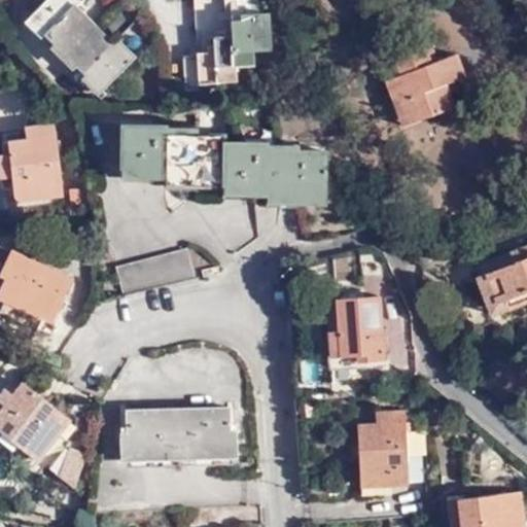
[(42,38),(44,36),(54,45),(49,49),(61,60),(64,57),(99,92),(134,58),(117,41),(113,44),(74,6),(78,1),(76,0),(47,0),(26,24),(42,38)]
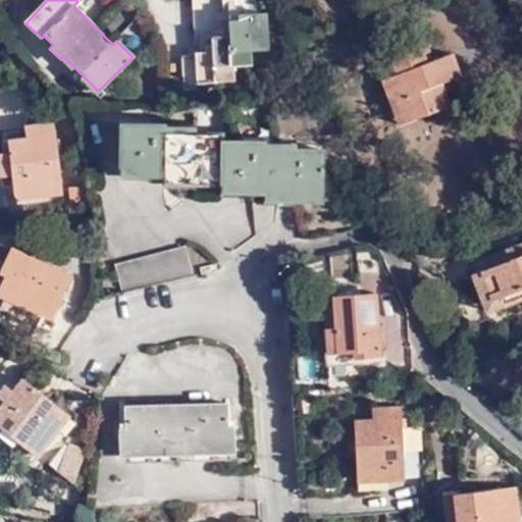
[(185,84),(232,81),(231,64),(249,63),(248,50),(266,49),(265,14),(236,15),(232,0),(193,0),(196,33),(200,33),(201,55),(184,56),(185,84)]
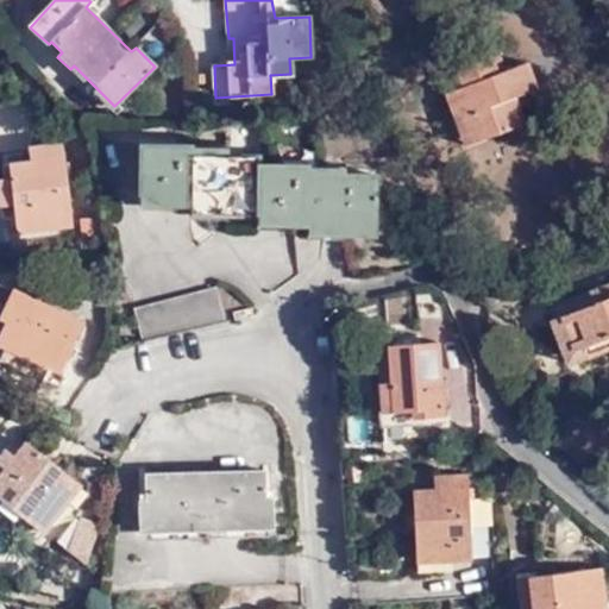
[(489,51),(453,66),(462,87),(452,90),(462,117),(471,113),(482,140),(523,124),(518,111),(513,98),(520,95),(535,89),(526,62),(496,74),(489,51)]
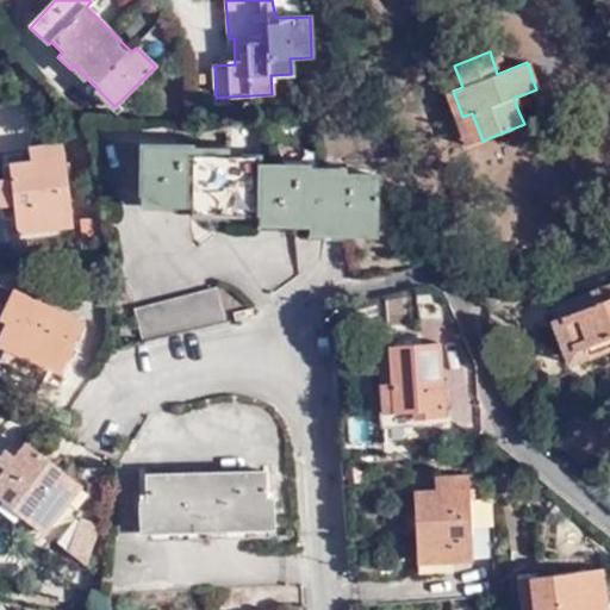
[(462,87),(454,66),(436,73),(465,147),(483,141),(472,113),(462,117),(453,91),(462,87)]
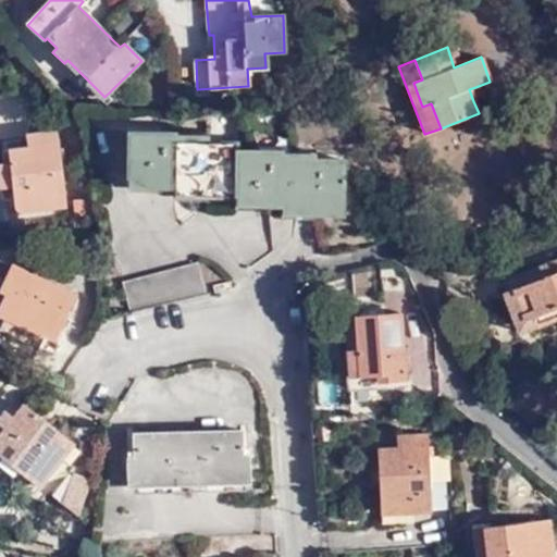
[(480,99),(475,87),(469,89),(473,101),(480,99)]
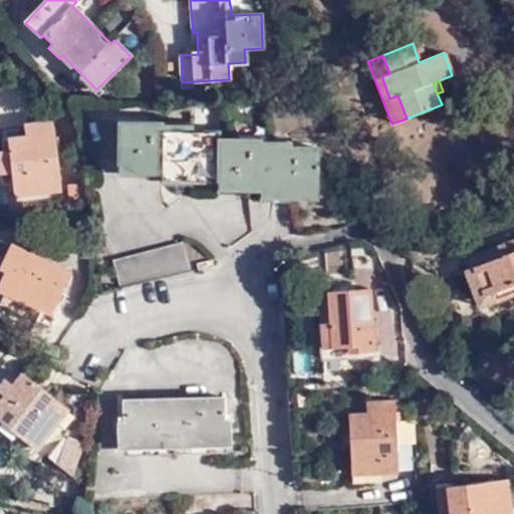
[(7,139),(14,198),(61,192),(52,121),(24,125),(25,137),(7,139)]
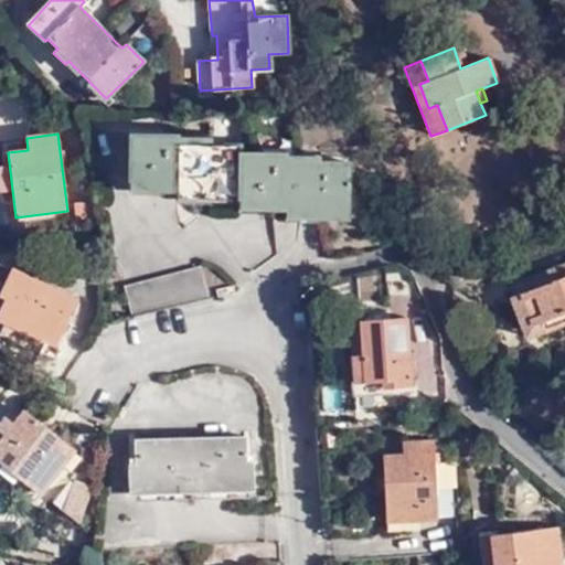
[(290,210),(290,220),(351,222),(349,164),(321,164),(320,157),(246,155),(246,146),(214,146),(213,139),(182,139),(181,135),(130,135),(132,192),(180,191),(180,200),(240,201),(240,210),(290,210)]
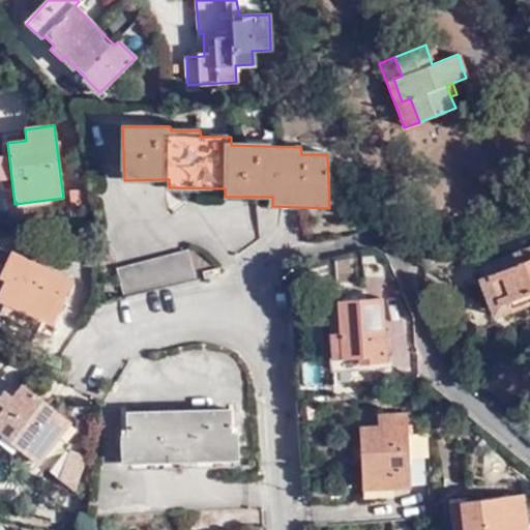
[(71,206),(90,204),(89,192),(70,194),(71,206)]
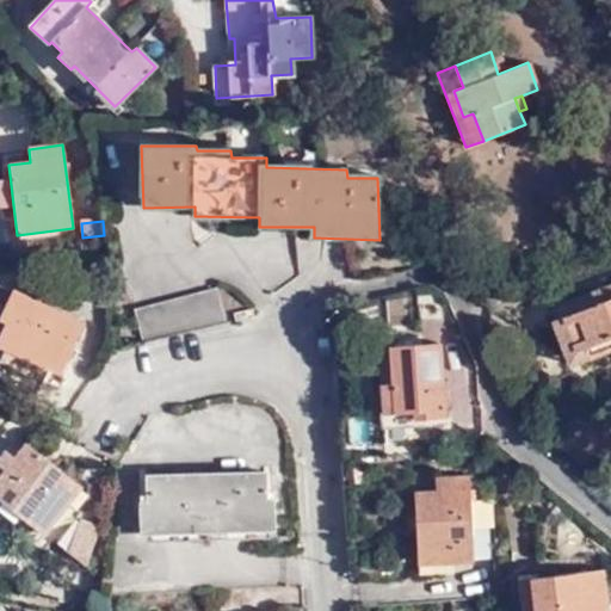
[(34,368),(44,374),(56,378),(81,323),(61,314),(69,296),(36,281),(28,298),(0,285),(0,303),(8,307),(1,321),(8,325),(0,341),(0,345),(4,347),(36,362),(34,368)]
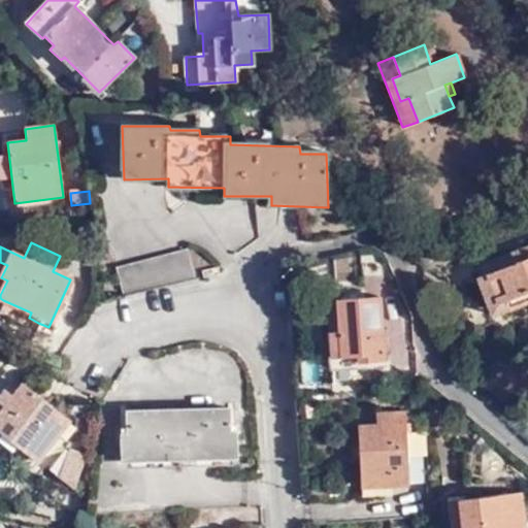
[(516,265),(486,275),(499,311),(527,301),(527,245),(510,253),(516,265)]
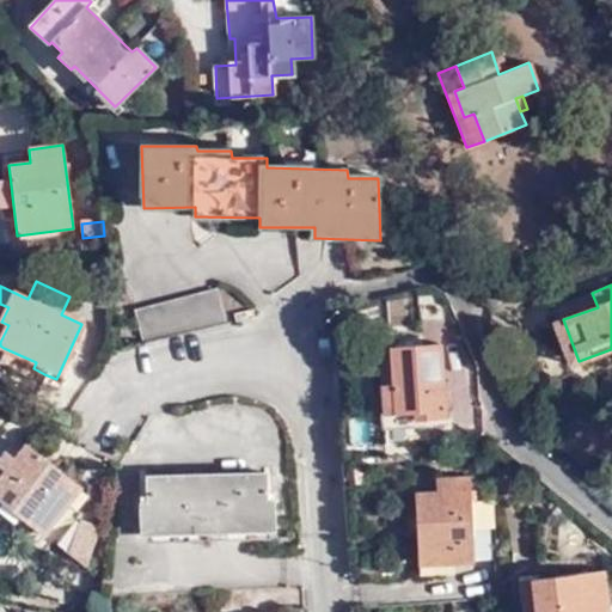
[(144,344),(225,324),(215,291),(135,311),(144,344)]
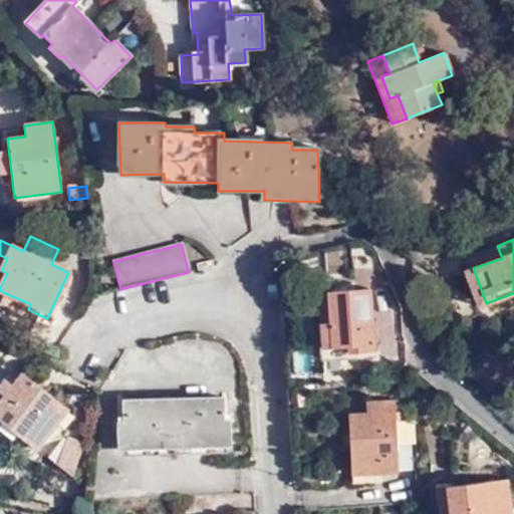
[(486,303),(473,268),(464,271),(478,307),(486,303)]
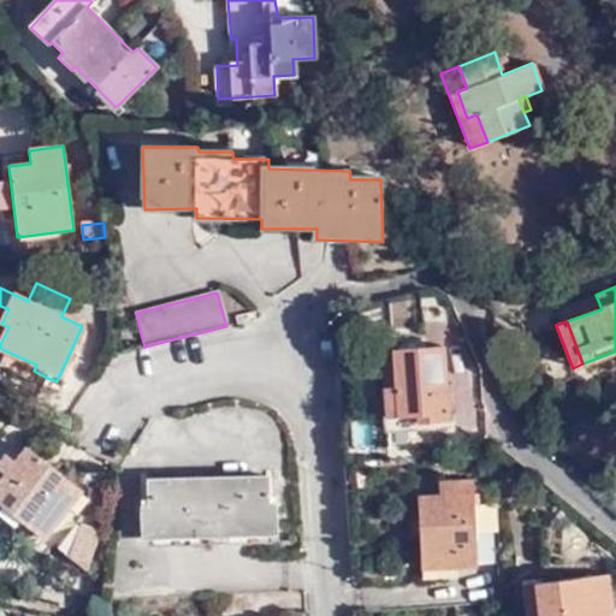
[(390,350),(392,386),(395,416),(395,418),(415,415),(415,424),(449,421),(443,347),(390,350)]
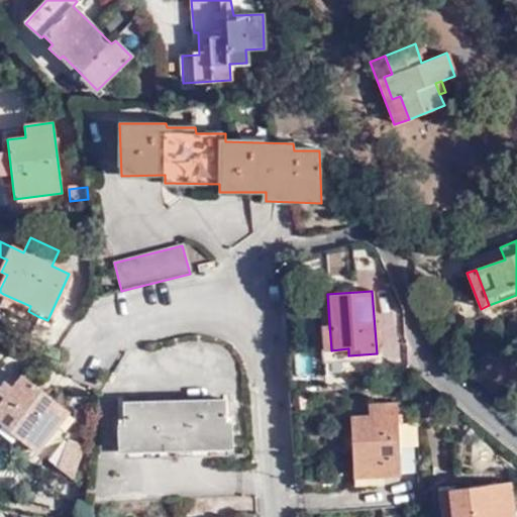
[(0,306),(35,322),(37,316),(28,311),(30,306),(3,294),(0,301),(0,306)]
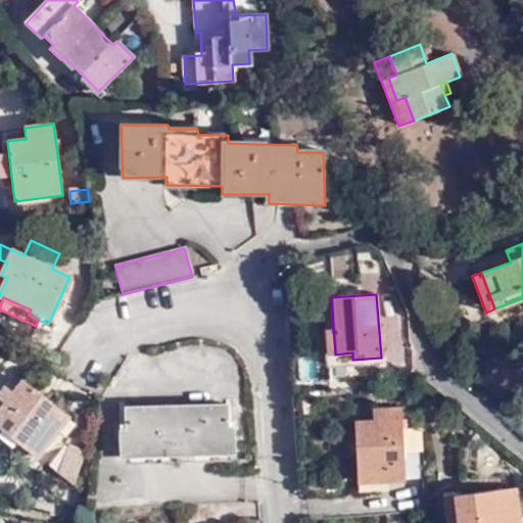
[(335,353),(333,328),(324,329),(325,355),(335,353)]
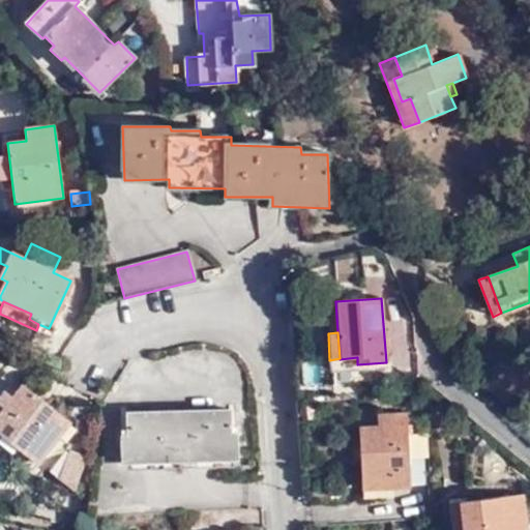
[(0,375),(9,364),(0,359),(0,375)]
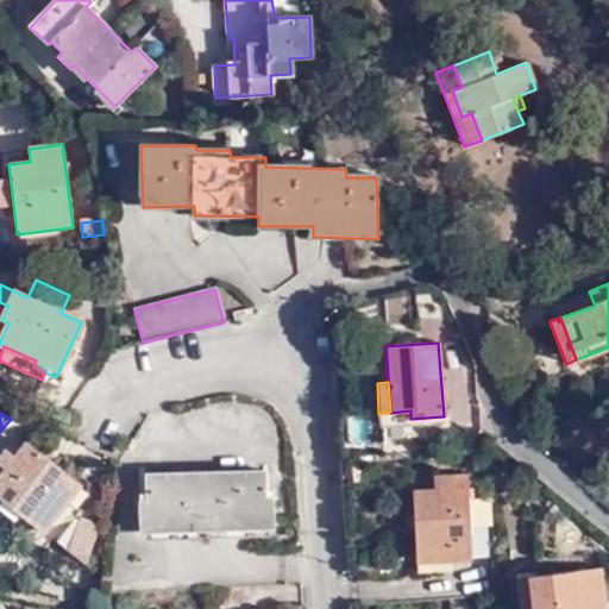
[(4,449),(0,452),(0,465),(4,469),(0,472),(0,498),(44,534),(81,485),(24,441),(13,457),(4,449)]
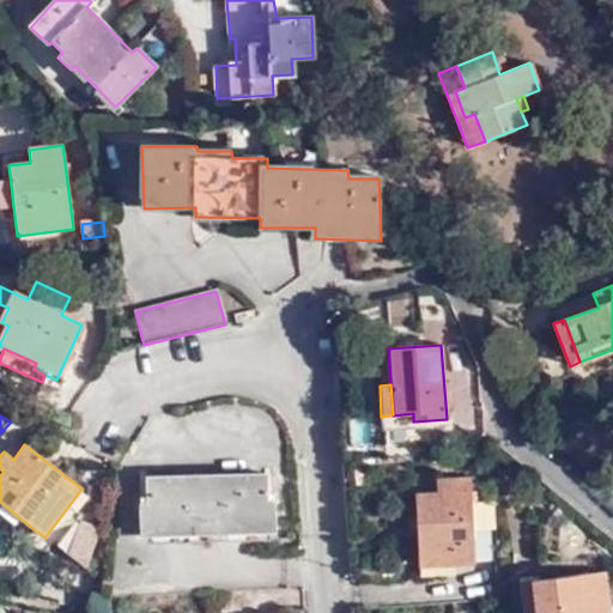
[(141,534),(168,534),(168,544),(247,541),(247,533),(273,532),(273,501),(266,501),(265,474),(146,477),(147,504),(140,505),(141,534)]
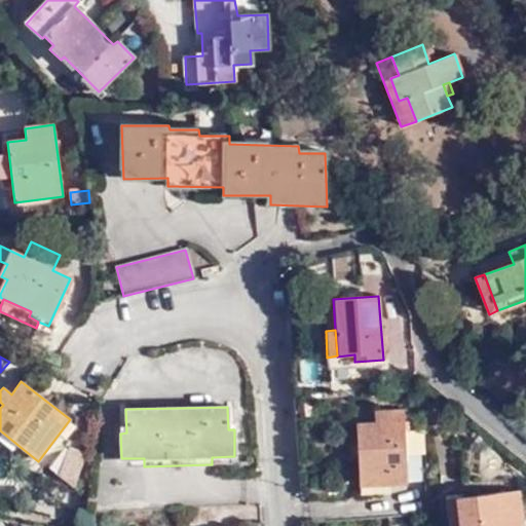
[(355,424),(359,485),(407,484),(403,411),(374,412),(374,423),(355,424)]
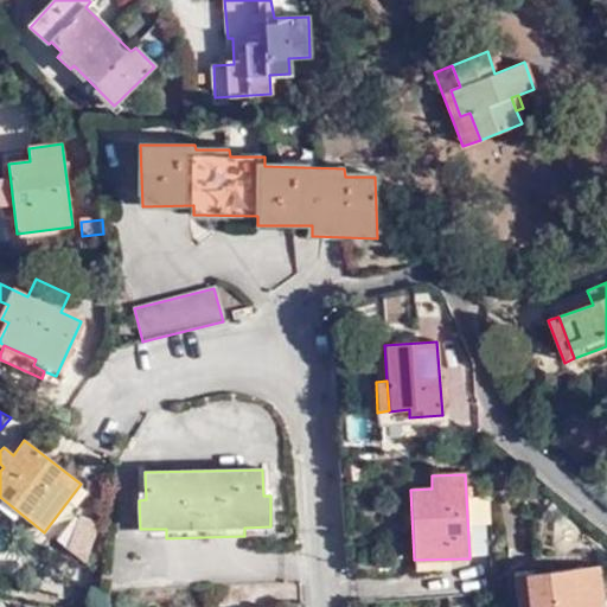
[(76,515),(56,540),(84,562),(98,525),(76,515)]
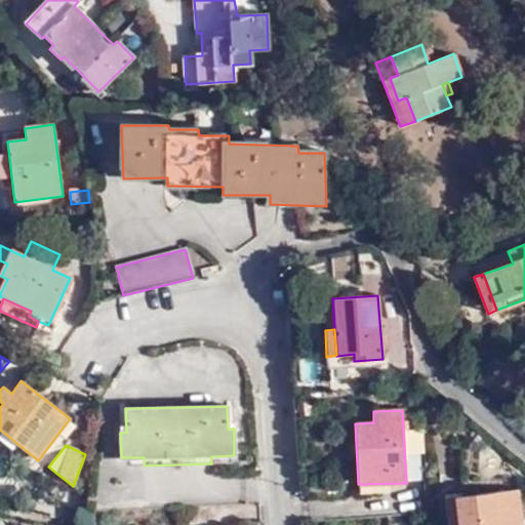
[(514,524),(513,515),(520,515),(517,490),(444,499),(446,524),(514,524)]
